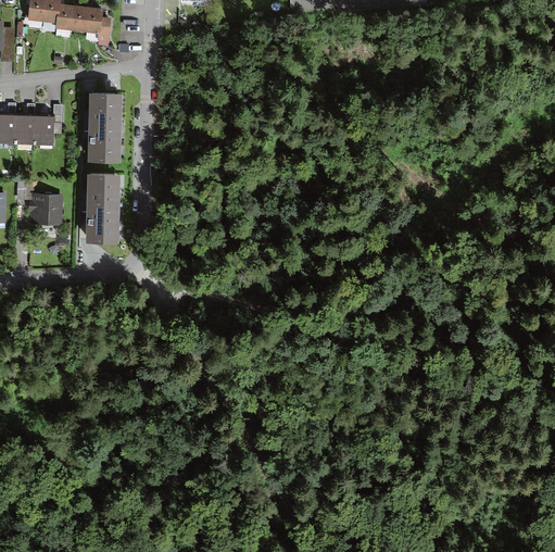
[(26,0),(25,20),(43,22),(55,23),(55,28),(57,28),(55,37),(70,39),(71,30),(87,32),(86,41),(98,42),(98,41),(109,42),(111,17),(102,16),(103,8),(61,3),(61,0),(26,0)]
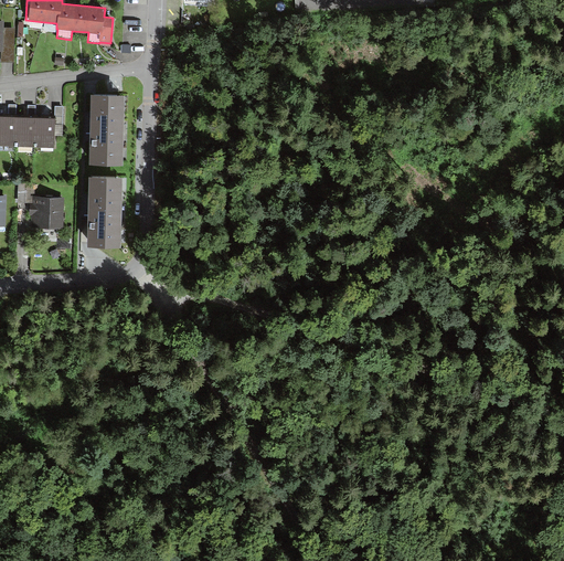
[(0,54),(0,64),(13,64),(14,30),(2,30),(3,22),(0,22),(0,54)]
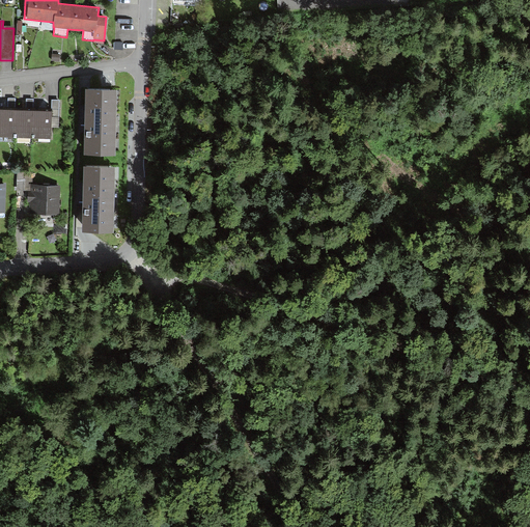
[(53,27),(53,22),(42,21),(40,33),(52,34),(53,27)]
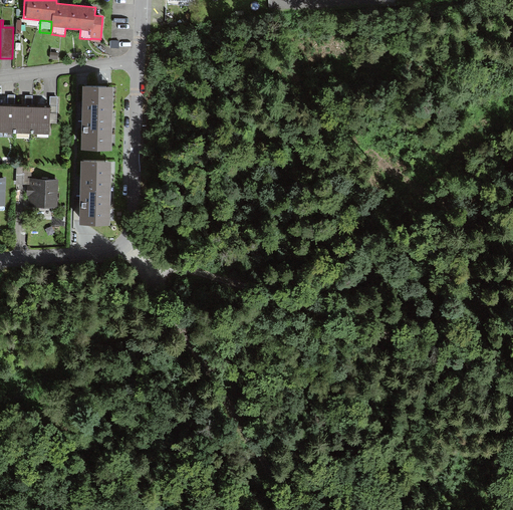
[(112,85),(81,84),(80,149),(110,150),(112,85)]
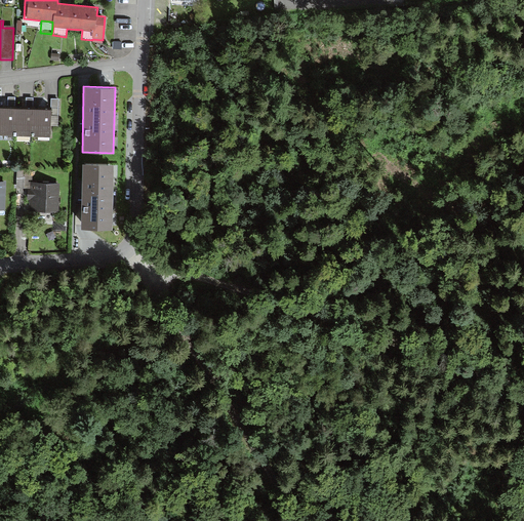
[(0,135),(50,137),(50,117),(58,118),(58,101),(50,101),(50,108),(32,108),(33,99),(25,99),(25,108),(14,107),(14,99),(8,99),(7,107),(0,107),(0,135)]
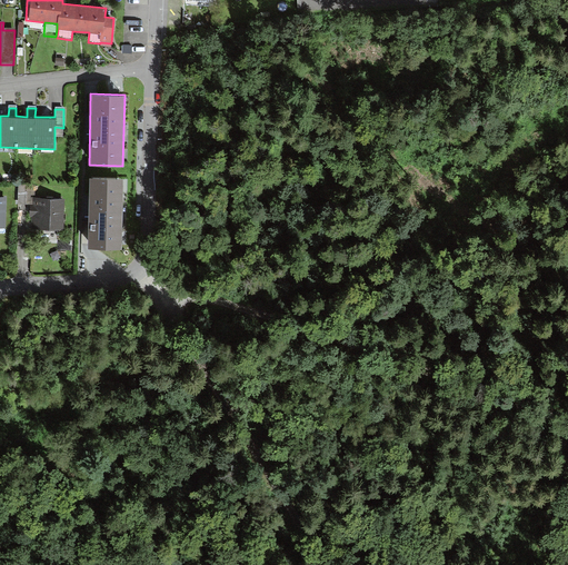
[(122,179),(89,178),(88,248),(121,248),(122,179)]
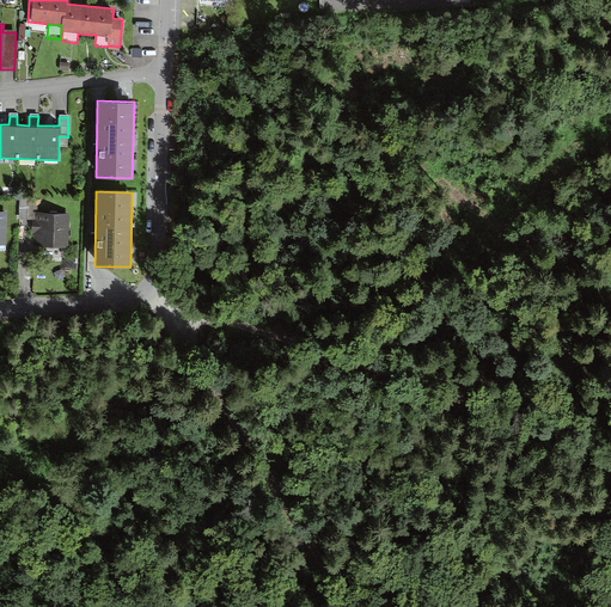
[(19,201),(18,221),(28,222),(28,202),(19,201)]
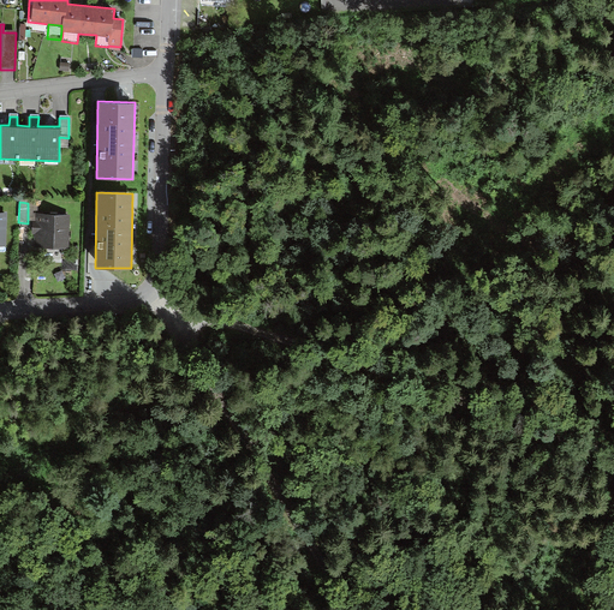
[(35,216),(35,250),(69,250),(70,217),(35,216)]
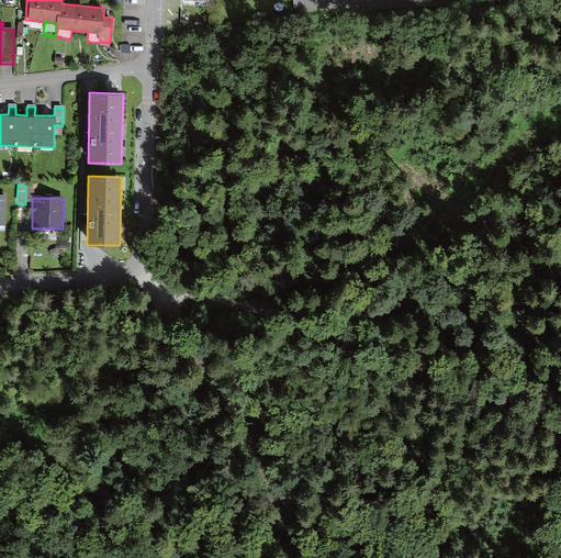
All buildings are outlined.
